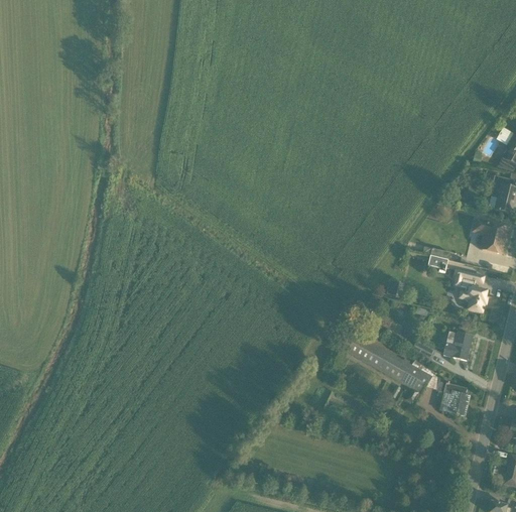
[(515,164),(515,133),(503,126),(496,139),(509,146),(503,157),(501,156),(496,166),(512,170),(515,164)]
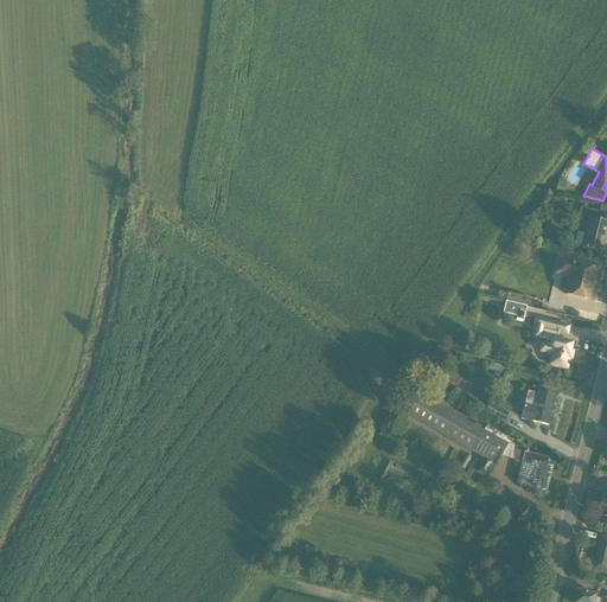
[(576,230),(573,243),(604,251),(606,236),(606,205),(600,204),(599,210),(581,205),(581,202),(572,199),(569,212),(587,217),(583,231),(576,230)]
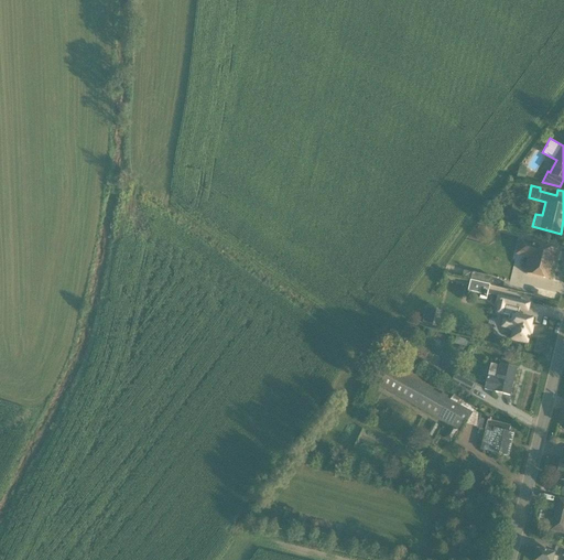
[(523,271),(550,278),(557,249),(533,244),(534,241),(518,237),(513,254),(527,257),(523,271)]
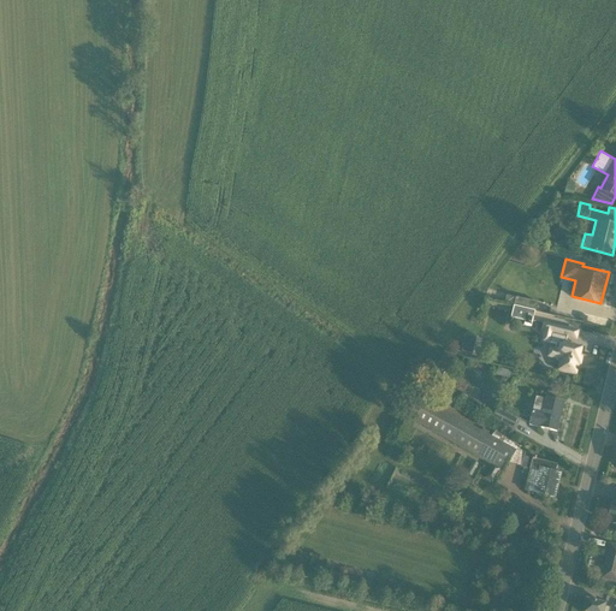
[(502,302),(513,304),(534,309),(537,300),(504,292),(502,302)]
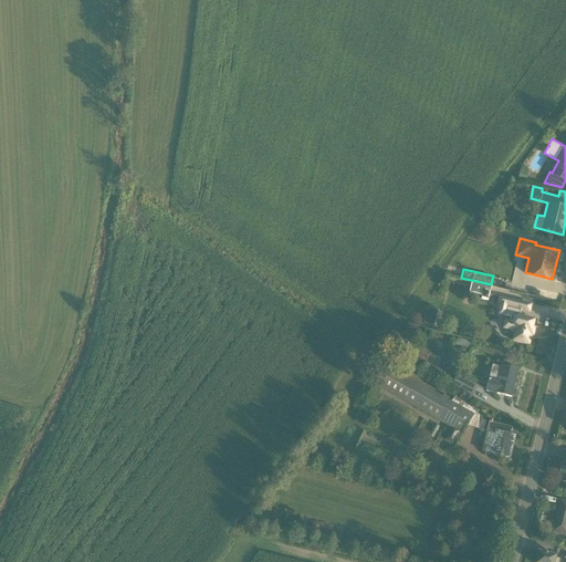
[(471,280),(468,291),(489,295),(491,284),(471,280)]
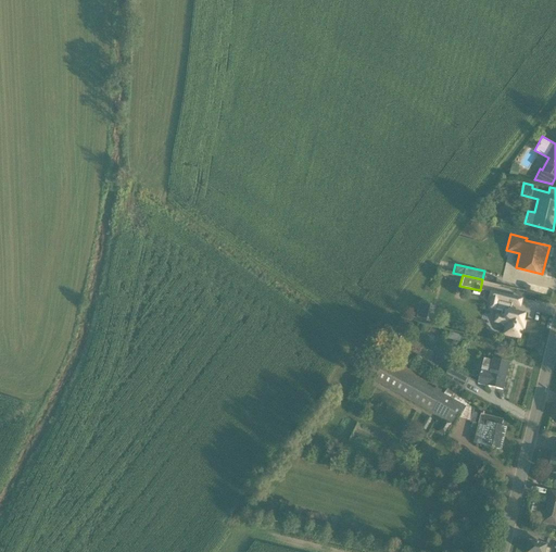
[(522,298),(489,289),(487,297),(490,298),(487,308),(494,309),(491,321),(503,324),(502,331),(517,336),(523,313),(514,311),(515,303),(520,305),(522,298)]
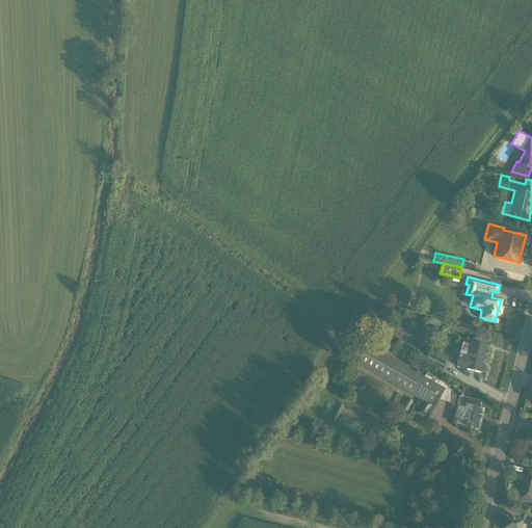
[(407,304),(411,289),(402,287),(399,301),(407,304)]
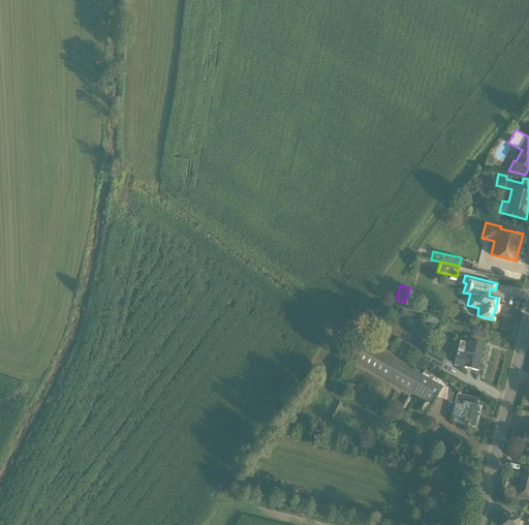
[(459,389),(445,384),(447,381),(424,368),(422,372),(361,339),(350,357),(343,352),(330,375),(344,383),(356,362),(421,398),(414,409),(423,413),(429,402),(432,404),(435,397),(455,402),(449,419),(475,425),(480,405),(477,404),(478,398),(458,393),(459,389)]
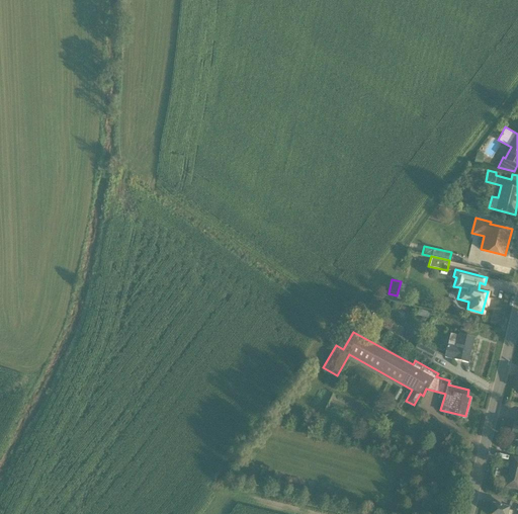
[(445,355),(467,361),(473,336),(457,333),(450,332),(445,355)]
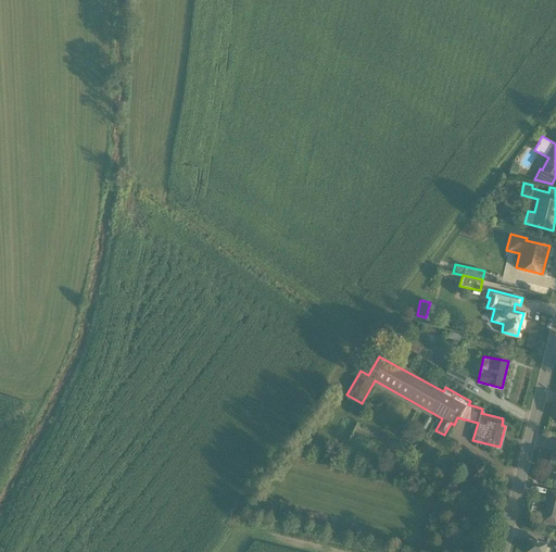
[(444,374),(443,376),(464,387),(469,376),(447,365),(447,366),(440,362),(436,369),(444,374)]
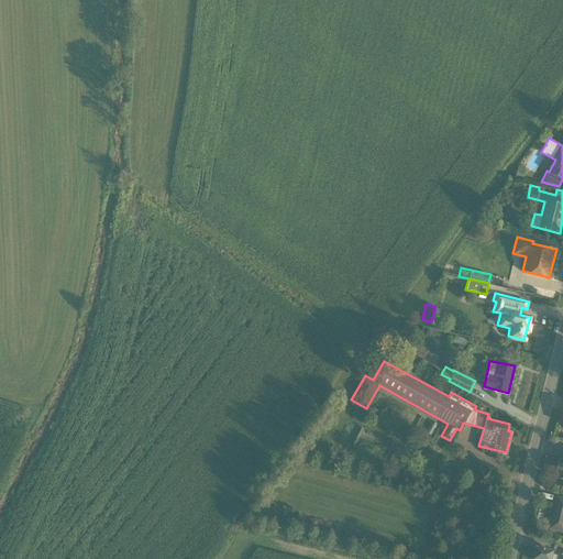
[(562,496),(556,496),(549,528),(562,530),(562,496)]
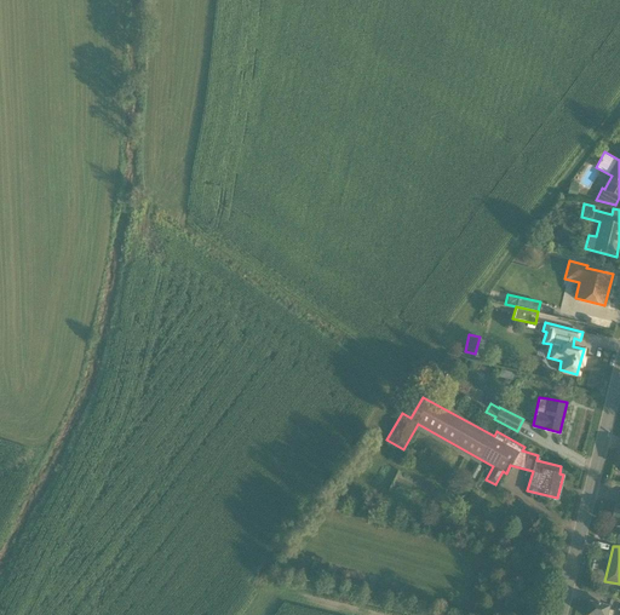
[(590,602),(586,614),(619,614),(619,610),(608,608),(609,607),(590,602)]
